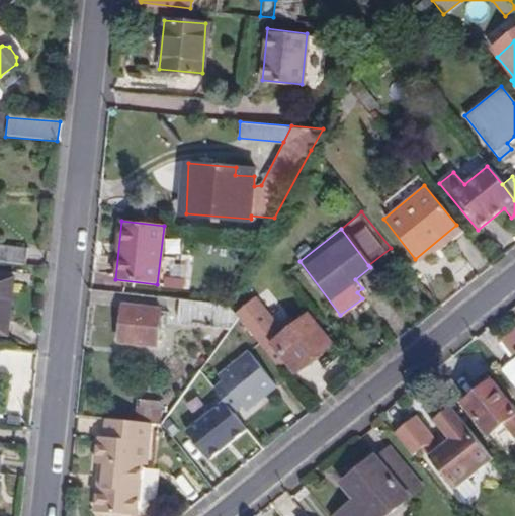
[(179,270),(180,241),(166,241),(165,269),(179,270)]
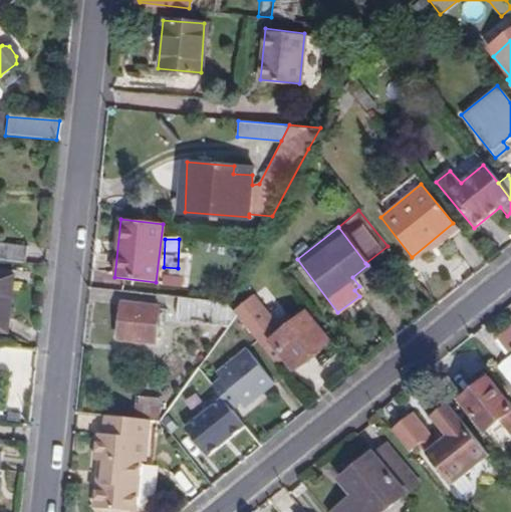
[(0,260),(18,263),(20,246),(0,244),(0,260)]
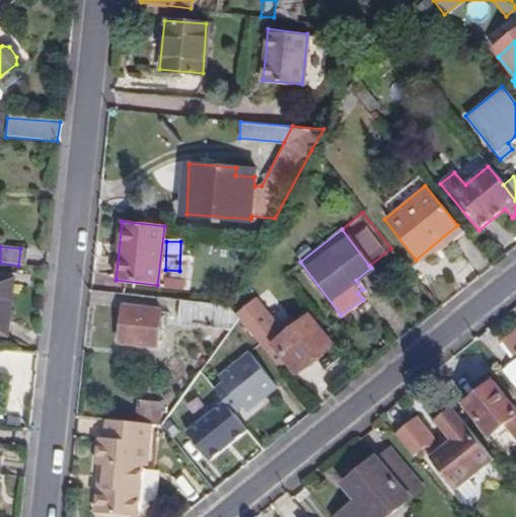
[(0,336),(6,337),(12,279),(0,277),(0,336)]
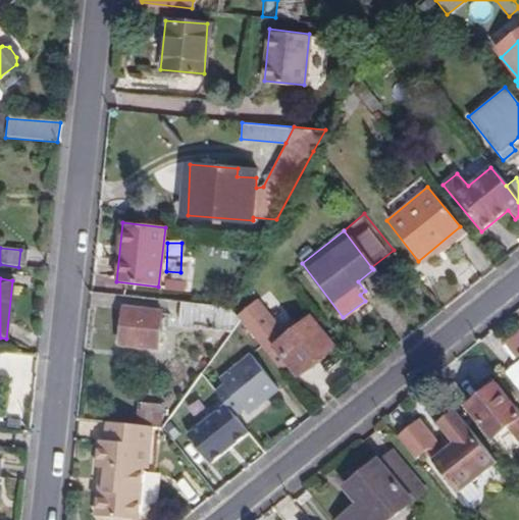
[(238,292),(230,305),(247,324),(257,316),(238,292)]
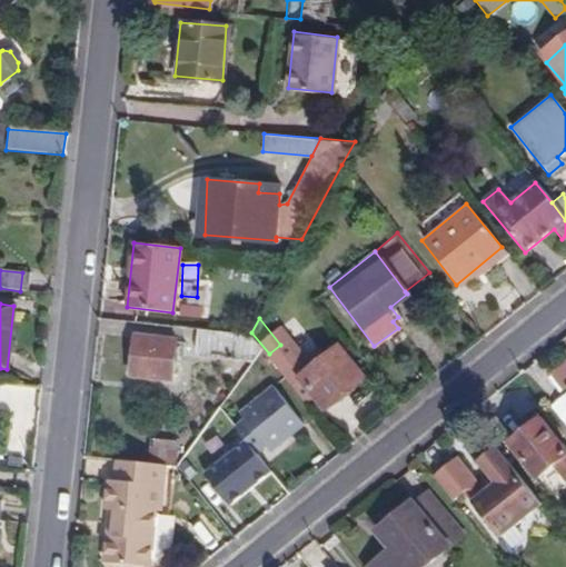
[(249,335),(204,329),(200,355),(254,360),(261,350),(249,335)]
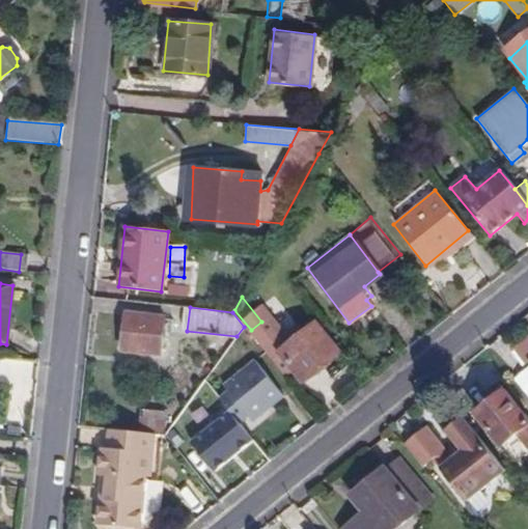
[(128,312),(122,350),(160,354),(164,316),(128,312)]
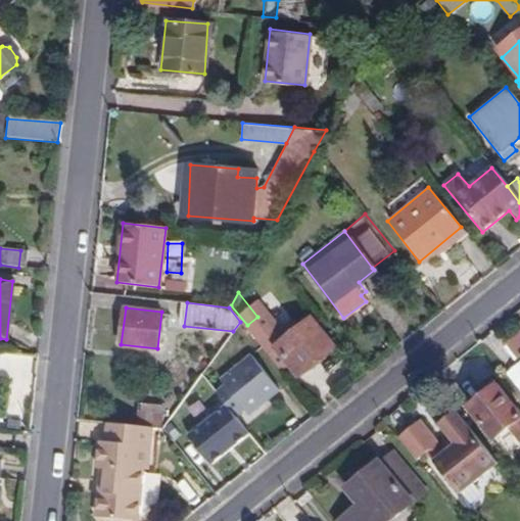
[(309,318),(279,342),(257,317),(247,325),(244,327),(279,370),(288,363),(298,375),(333,347),(309,318)]
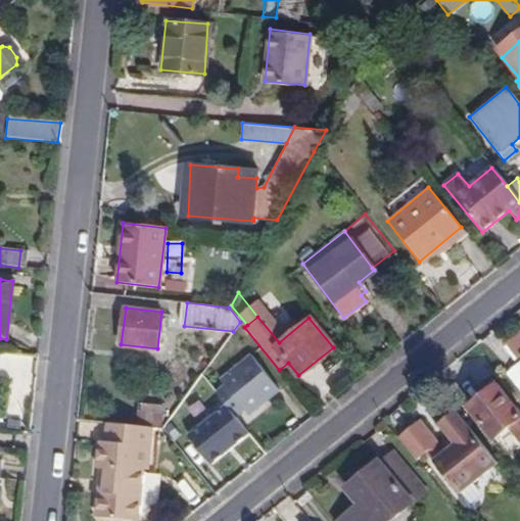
[(246,414),(277,388),(249,354),(219,380),(222,384),(215,391),(225,404),(233,415),(241,408),(246,414)]
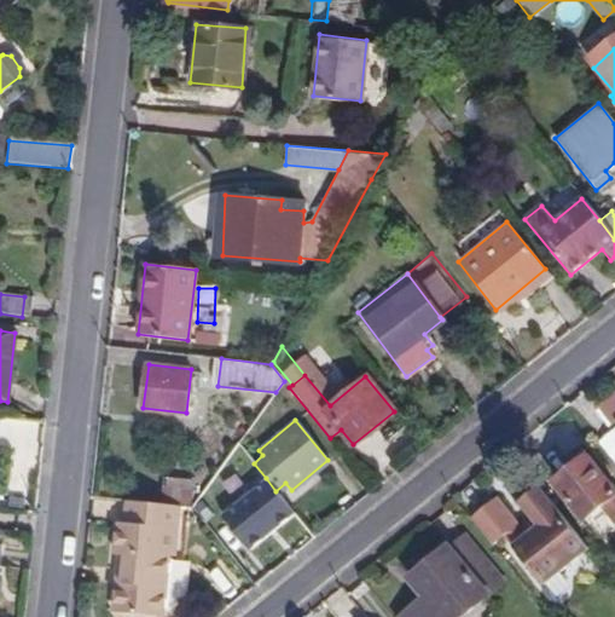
[(614,463),(614,422),(596,438),(614,463)]
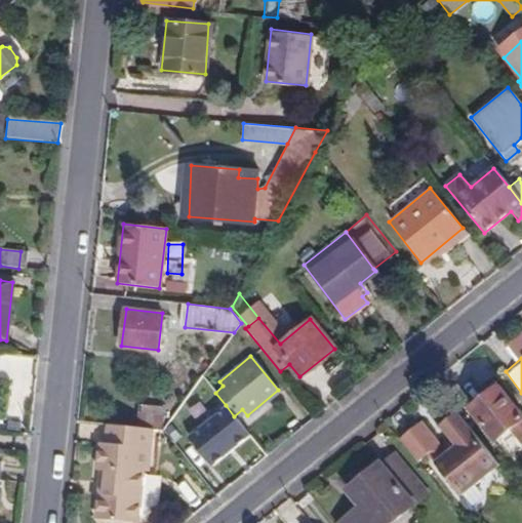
[(521,432),(521,415),(497,385),(470,406),(496,438),(512,426),(519,435),(521,432)]
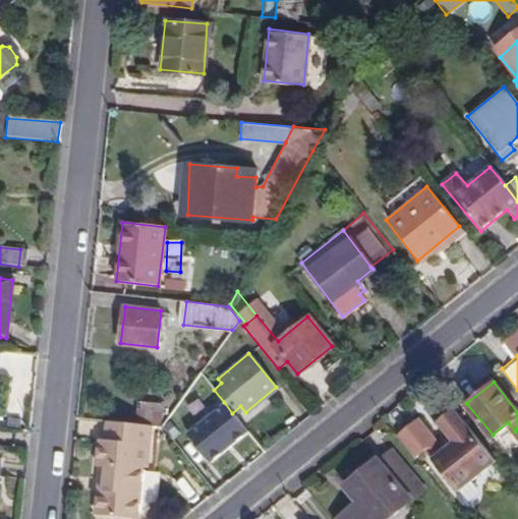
[(232,413),(224,402),(186,433),(209,461),(246,430),(232,413)]
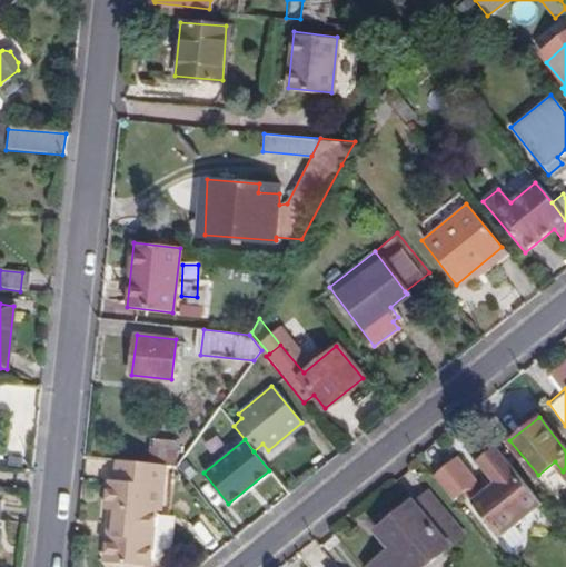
[(539,501),(495,447),(477,461),(490,477),(495,483),(473,501),(499,535),(540,503),(539,501)]
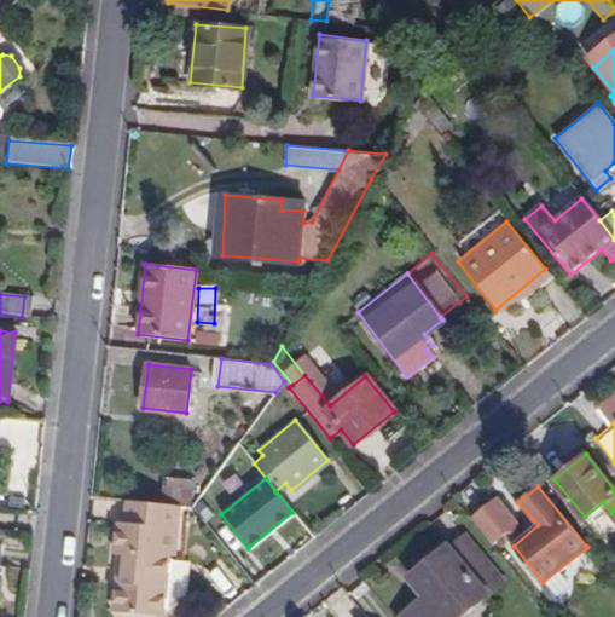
[(173,505),(125,499),(122,523),(117,523),(114,554),(116,554),(115,565),(120,566),(119,583),(112,586),(111,604),(117,612),(152,616),(158,610),(163,558),(168,559),(173,505)]
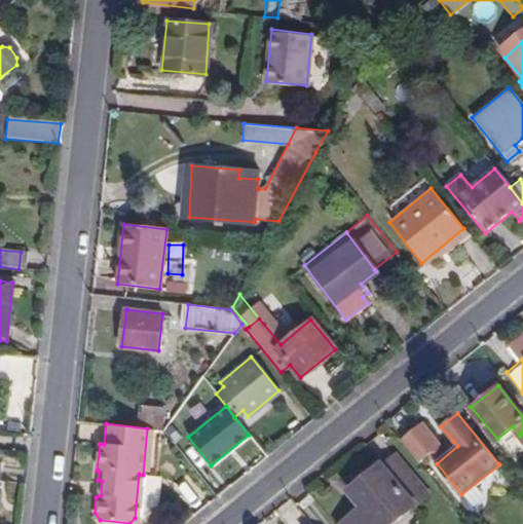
[(421,423),(401,440),(418,461),(428,454),(439,445),(421,423)]
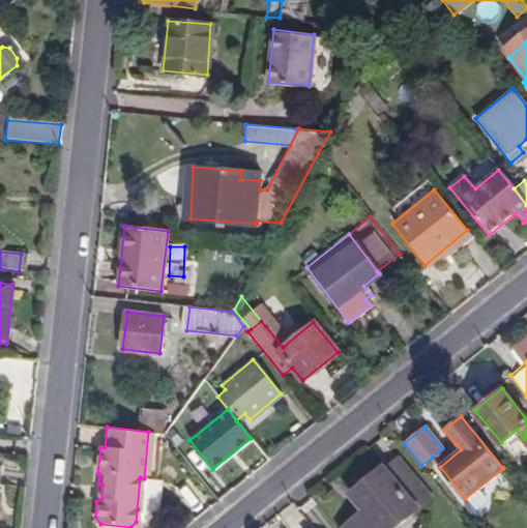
[(446,452),(442,448),(432,458),(440,467),(461,449),(457,444),(446,452)]
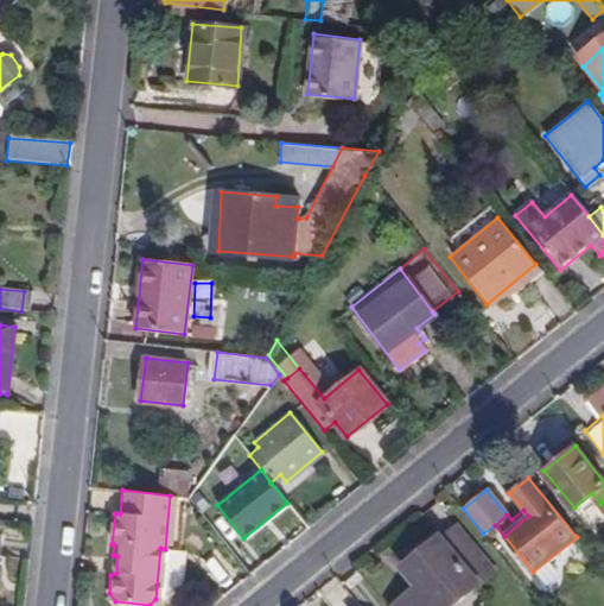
[(453,523),(438,535),(455,555),(469,542),(453,523)]
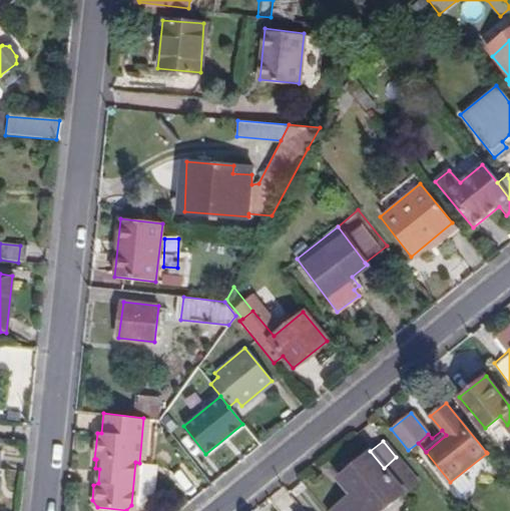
[(351,495),(330,510),(378,510),(416,480),(396,457),(384,468),(370,451),(338,477),(351,495)]
